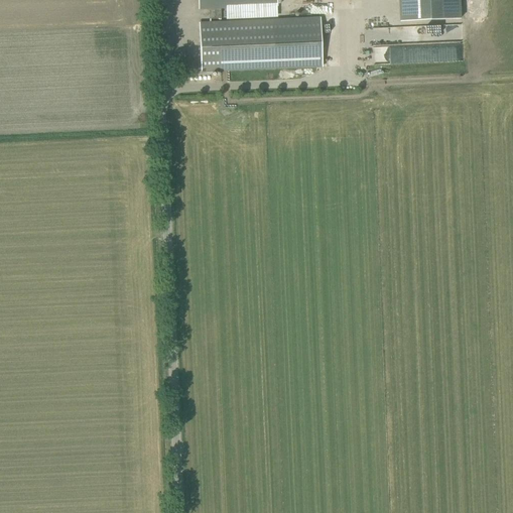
[(200,0),(201,6),(211,5),(212,16),(221,16),(223,16),(223,5),(228,5),(228,15),(268,14),(268,4),(279,3),(279,0),(200,0)]
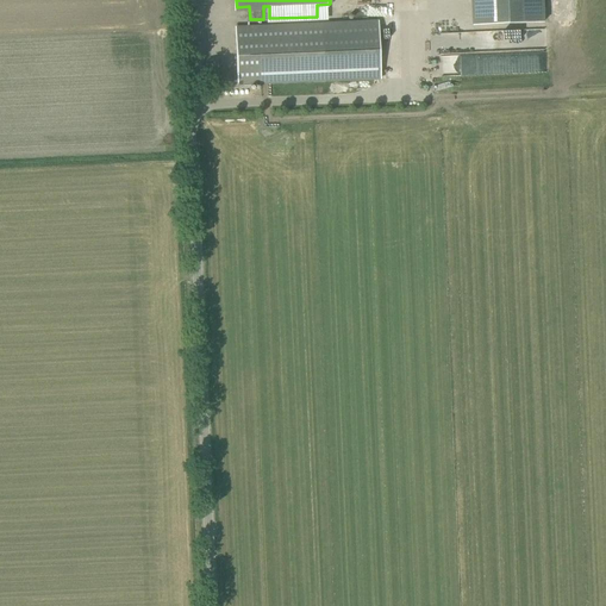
[(547,19),(544,0),(473,0),(475,22),(547,19)]
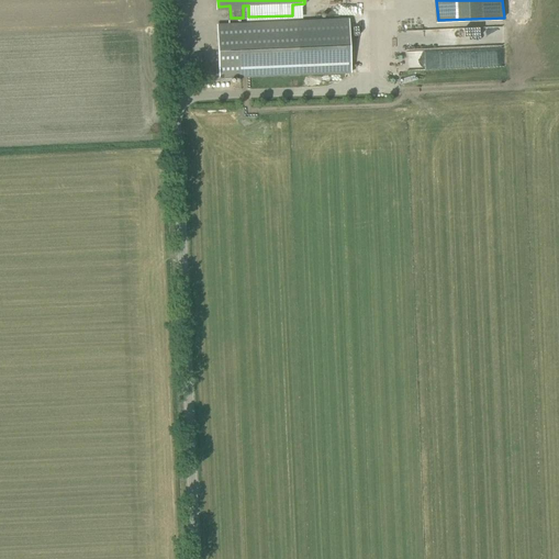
[(350,18),(300,19),(219,22),(221,75),(353,71),(350,18)]
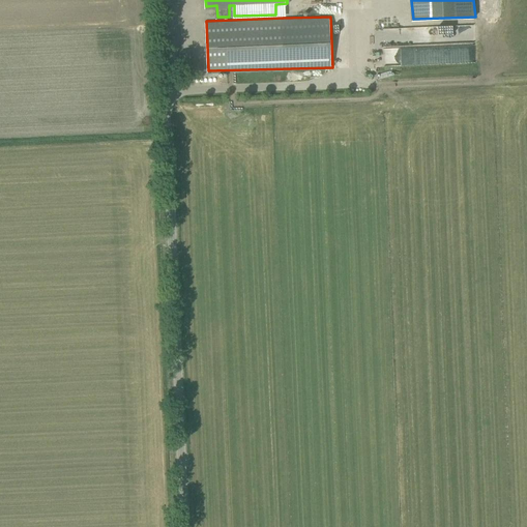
[(414,26),(414,42),(469,41),(468,24),(438,25),(438,33),(431,33),(431,26),(414,26)]
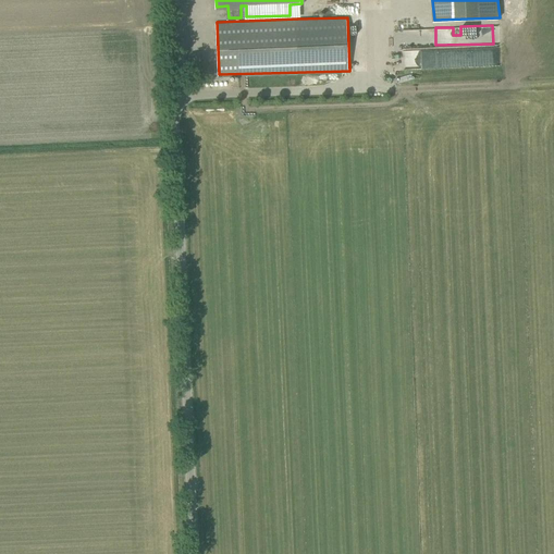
[(432,48),(399,48),(399,65),(438,65),(438,53),(432,53),(432,48)]
